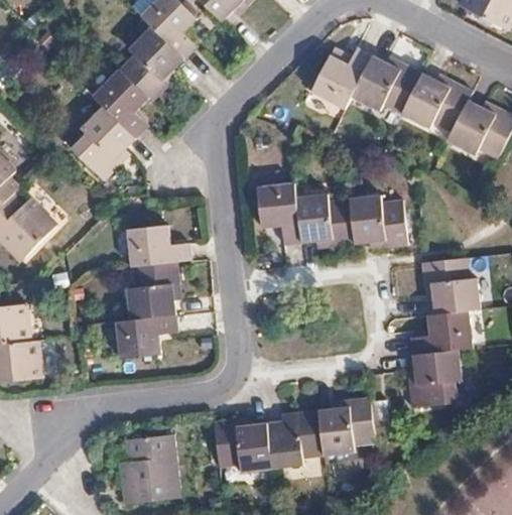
[(133,0),(128,6),(138,16),(154,0),(133,0)]
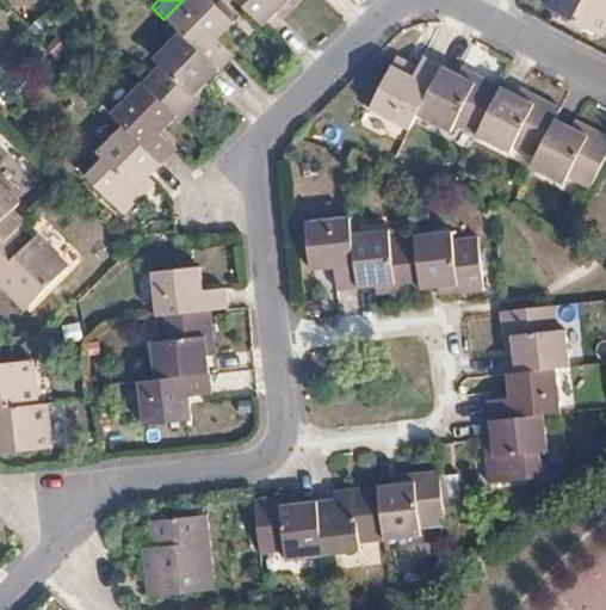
[(183,0),(164,19),(177,32),(215,69),(230,55),(214,38),(230,23),(208,0),(183,0)]
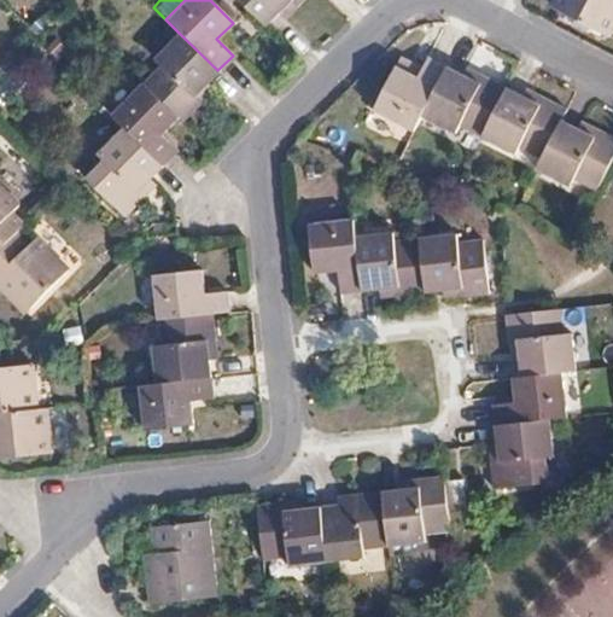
[(235,0),(263,27),(276,13),(290,0),(296,6),(301,0),(235,0)]
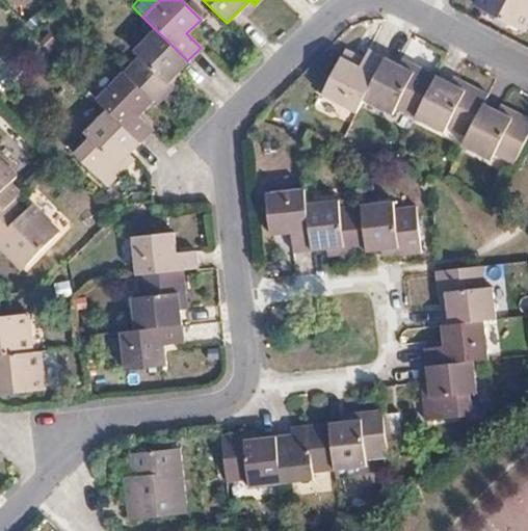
[(249,0),(238,11),(243,17),(255,5),(249,0)]
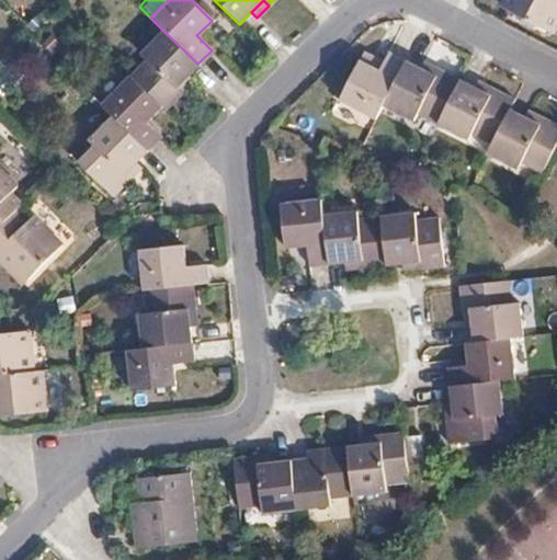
[(501,0),(498,7),(503,9),(508,0),(501,0)]
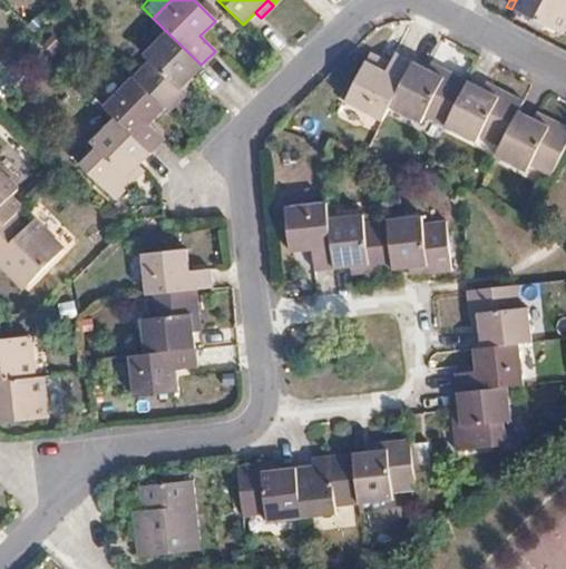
[(557,32),(565,12),(565,0),(516,0),(511,9),(557,32)]
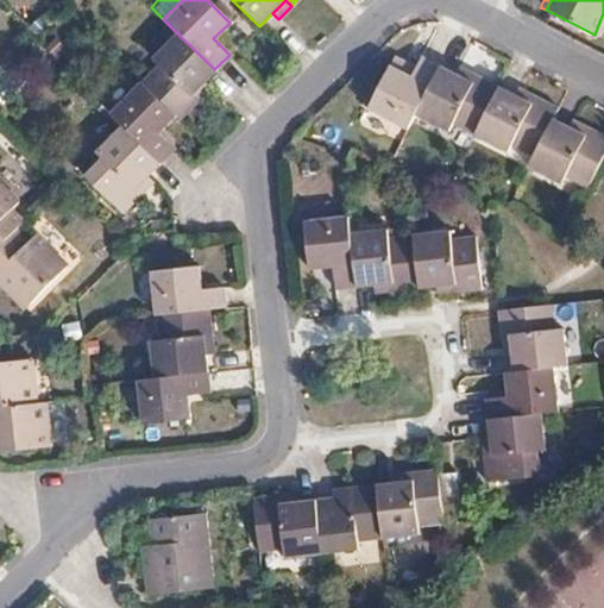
[(214,69),(176,32),(150,58),(155,64),(138,81),(172,117),(177,120),(196,101),(189,95),(202,82),(214,69)]
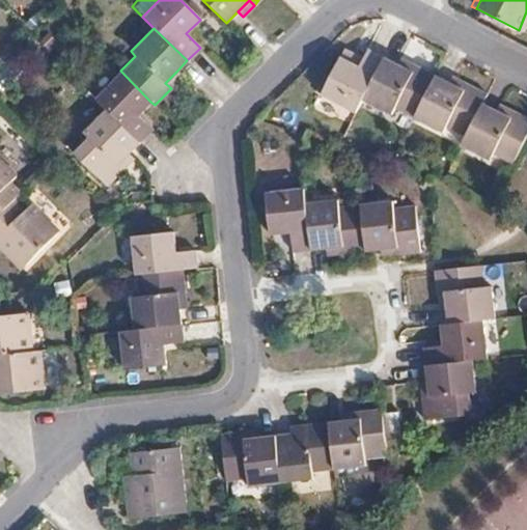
[(353,113),(359,101),(381,57),(365,49),(360,58),(356,66),(338,57),(319,94),(353,113)]
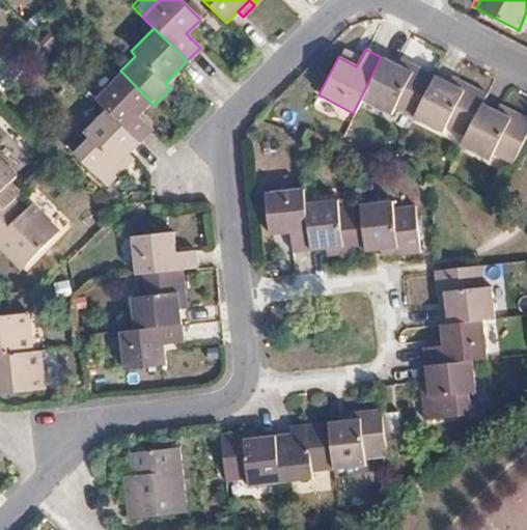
[(342,49),(338,57),(356,66),(360,58),(342,49)]
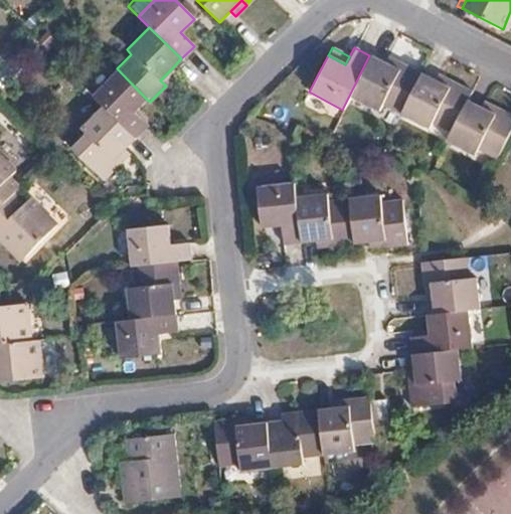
[(399,114),(419,73),(399,63),(396,69),(383,62),(369,55),(348,98),(376,112),(380,105),(399,114)]
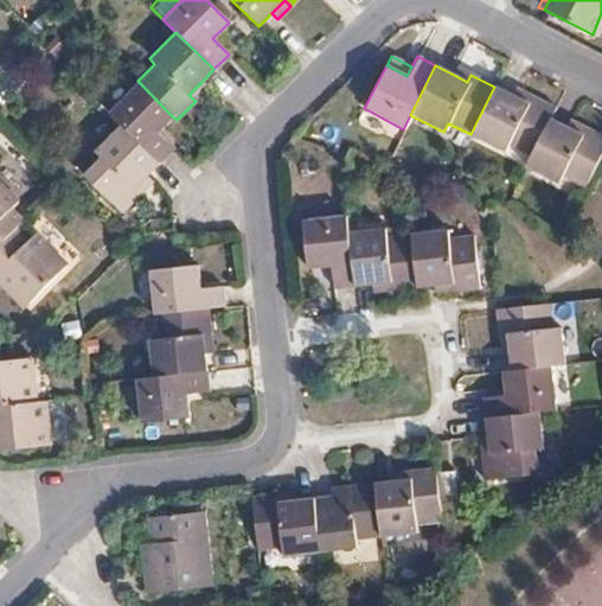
[(455,67),(452,74),(467,82),(471,75),(455,67)]
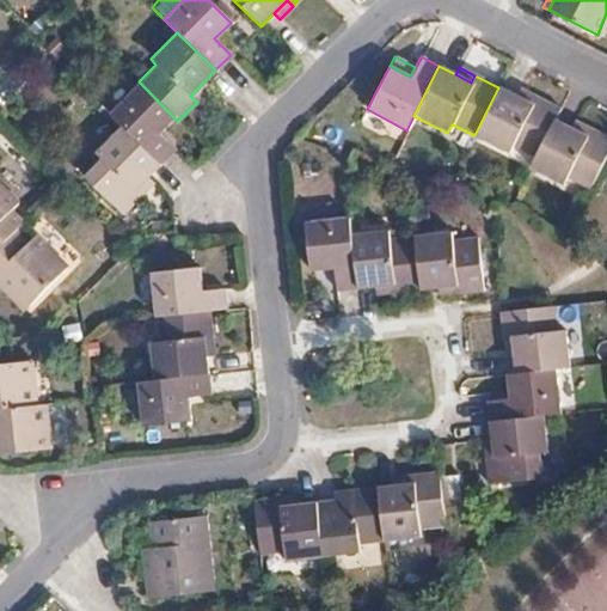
[(106,114),(120,127),(158,164),(172,150),(157,134),(173,117),(139,81),(106,114)]
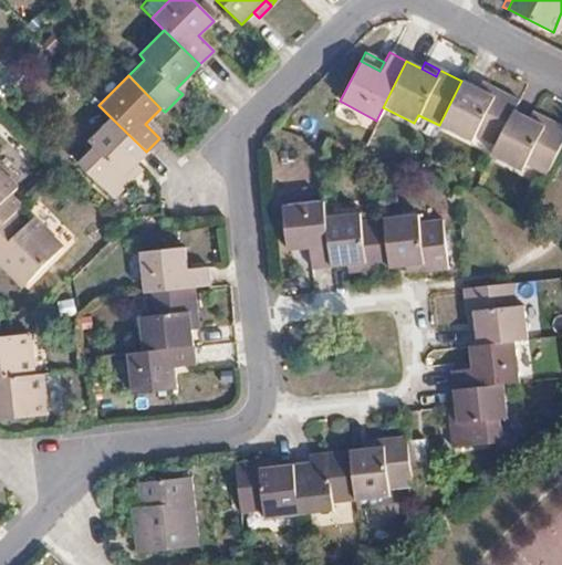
[(176,89),(183,94),(194,83),(188,76),(176,89)]
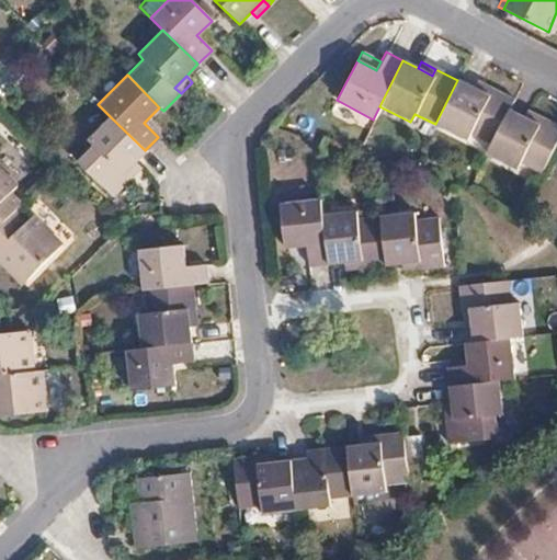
[(457,80),(435,124),(465,140),(469,134),(489,144),(508,109),(512,99),(490,88),(486,95),(472,88),(457,80)]
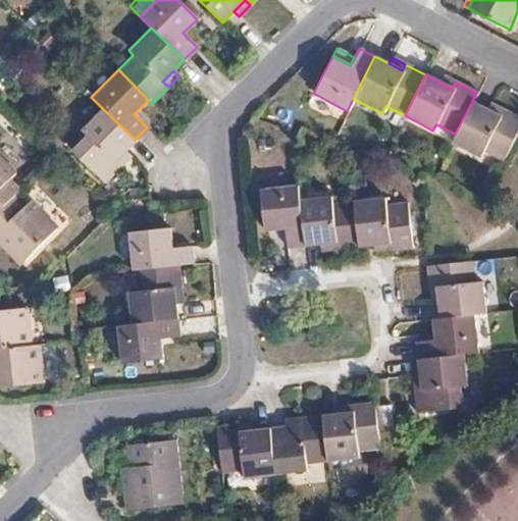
[(443,74),(438,82),(452,89),(456,82),(443,74)]
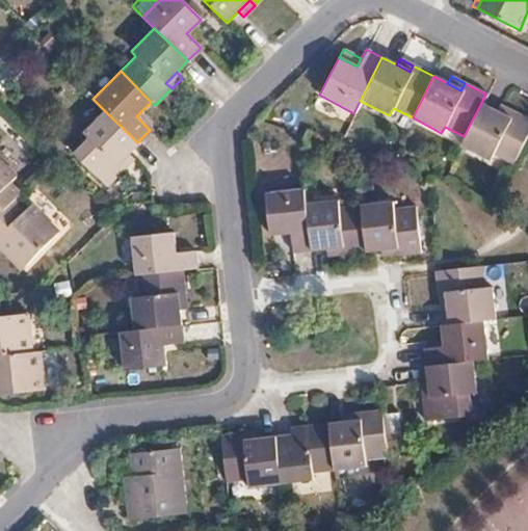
[(492,154),(510,163),(523,141),(527,130),(527,118),(512,111),(509,117),(496,111),(481,103),(464,136),(459,145),(489,160),(492,154)]
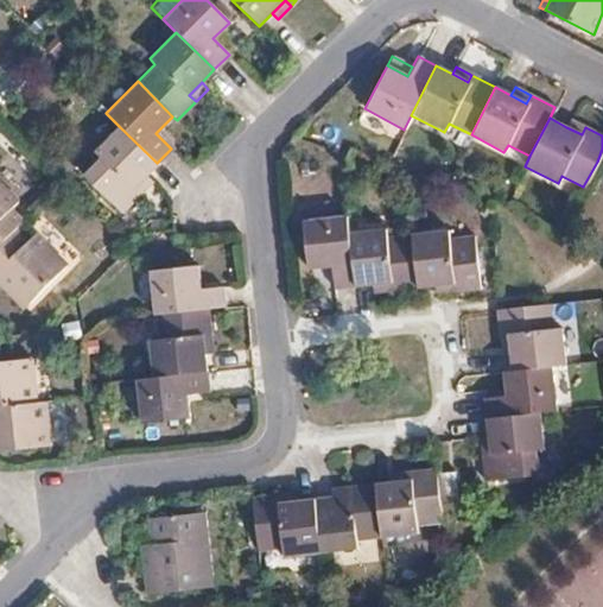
[(570,119),(566,127),(582,134),(585,127),(570,119)]
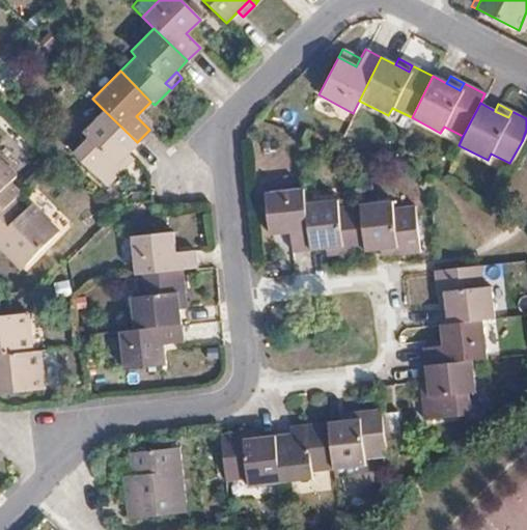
[(105,188),(121,170),(115,164),(126,154),(137,142),(104,110),(80,133),(85,139),(71,154),(105,188)]
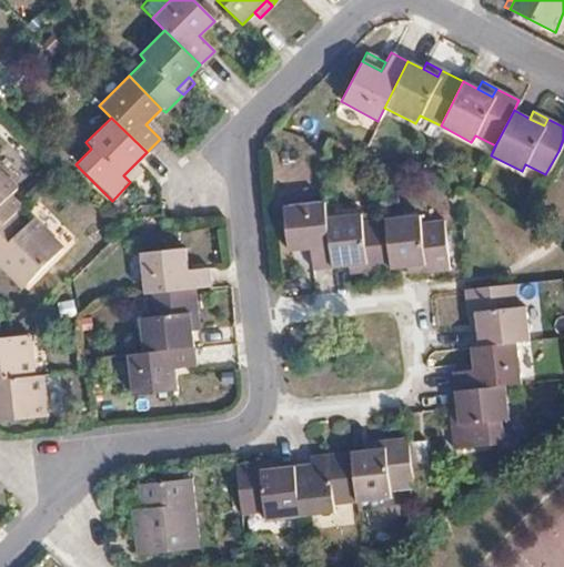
[(123,175),(130,182),(141,171),(134,164),(123,175)]
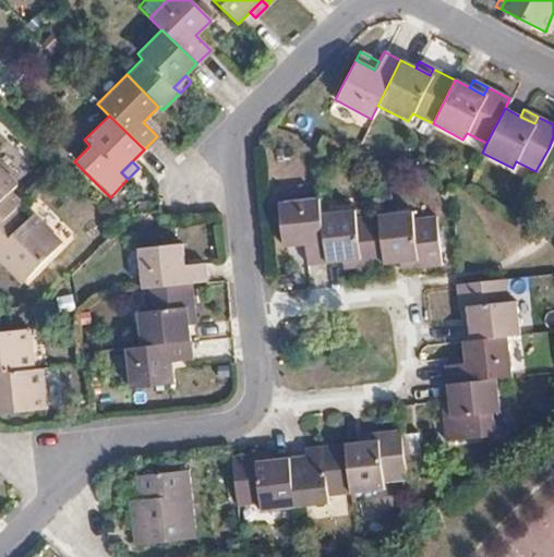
[(0,222),(12,210),(19,204),(8,193),(14,186),(0,171),(0,222)]
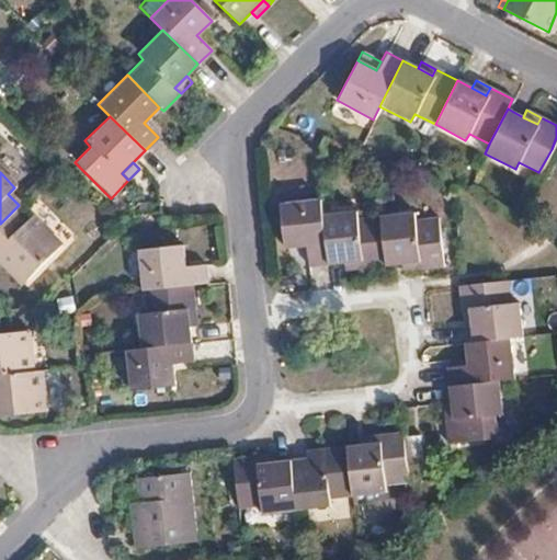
[(307,266),(327,264),(321,215),(319,198),(279,204),(283,249),(305,247),(307,266)]
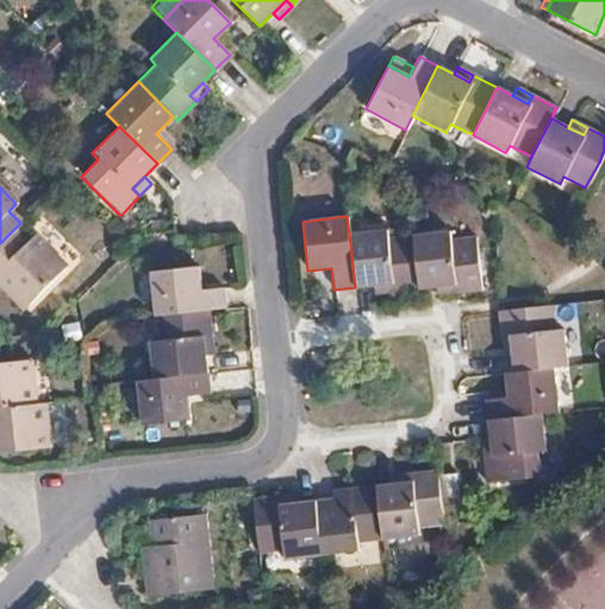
[(25,243),(13,230),(0,243),(0,278),(27,304),(64,266),(33,235),(25,243)]
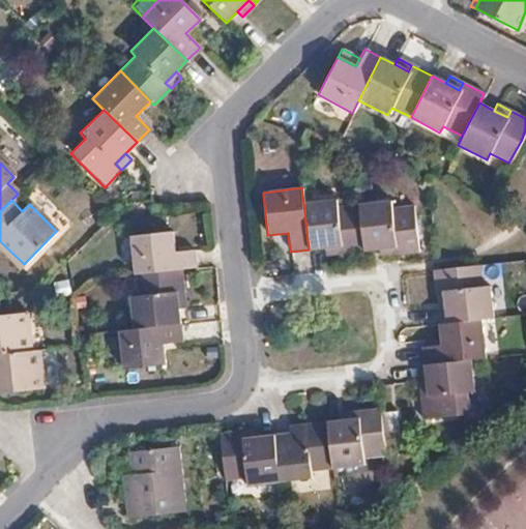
[(309,250),(323,247),(340,246),(341,254),(363,252),(357,204),(337,206),(335,200),(303,203),(309,250)]
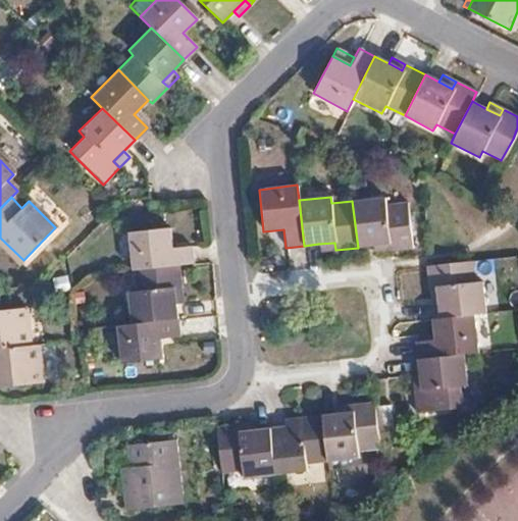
[(358,248),(372,246),(387,244),(389,251),(411,249),(406,202),(385,204),(384,197),(352,201),(358,248)]
